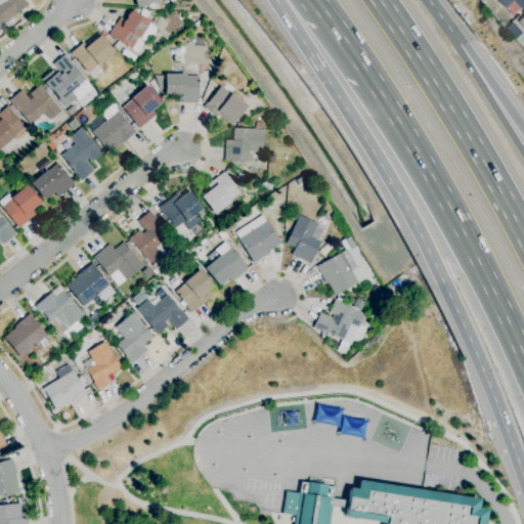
[(7,29),(4,25),(0,27),(0,0),(24,0),(28,5),(15,15),(18,19),(7,29)]
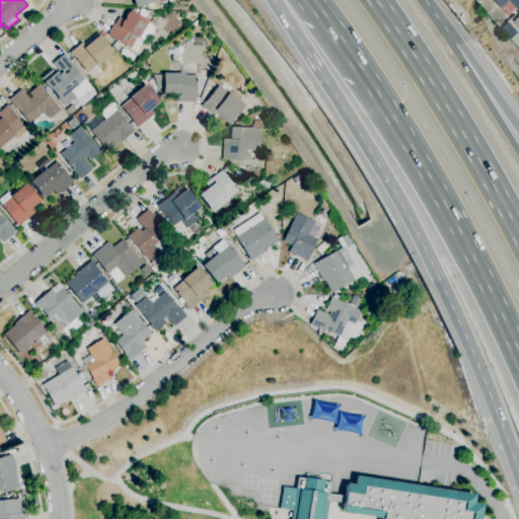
[(135,8),(133,0),(155,0),(156,1),(135,8)]
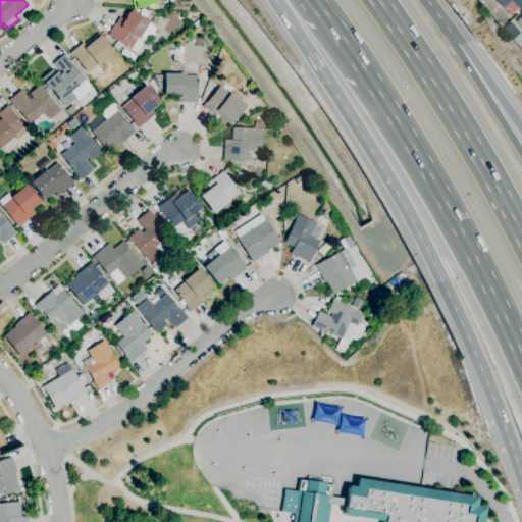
[(502,11),(490,0),(521,0),(521,6),(518,10),(511,1),(504,8),(502,11)]
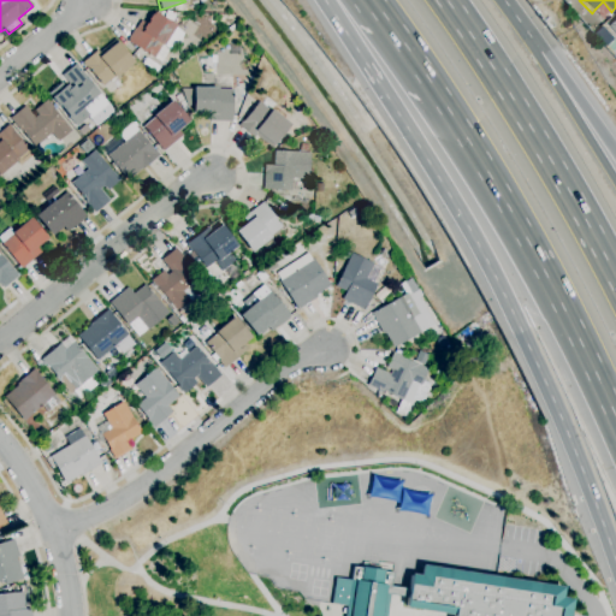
[(161,63),(128,42),(129,40),(128,40),(135,28),(136,29),(141,21),(146,24),(153,12),(176,27),(164,46),(170,49),(161,63)]
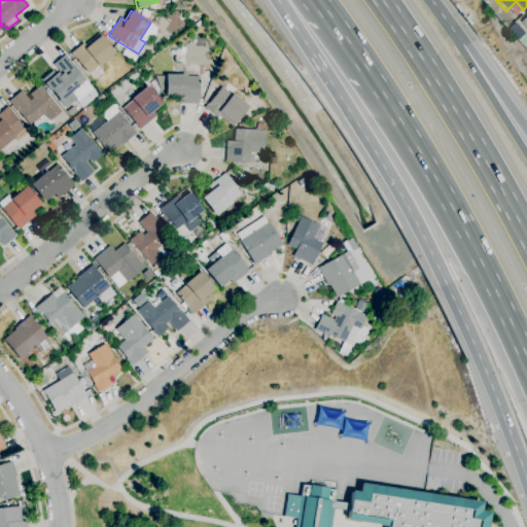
[(89,74),(74,58),(74,59),(70,54),(82,43),(84,45),(99,34),(115,54),(99,67),(98,66),(89,74)]
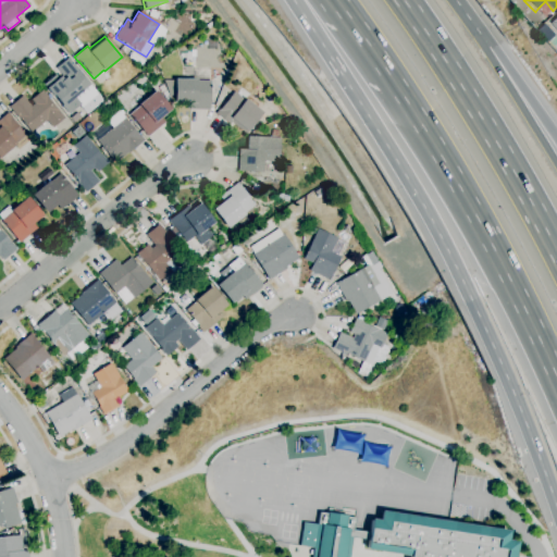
[(69,114),(63,108),(64,108),(54,96),(53,97),(44,85),(56,74),(59,78),(62,75),(56,67),(69,58),(90,85),(83,91),(79,95),(81,97),(77,99),(81,104),(69,114)]
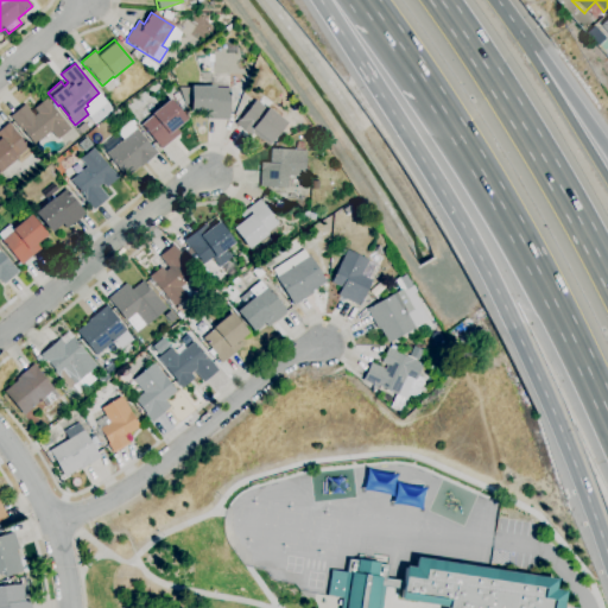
[(229,120),(204,120),(204,114),(190,114),(191,86),(215,87),(215,88),(230,88),(229,120)]
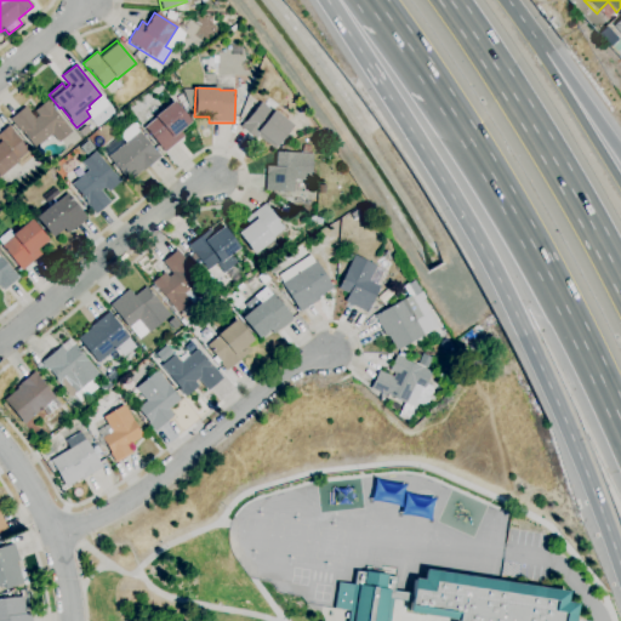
[(274,149),(257,137),(256,138),(240,127),(244,121),(246,123),(261,102),(262,103),(266,98),(275,104),(272,110),(292,125),(274,149)]
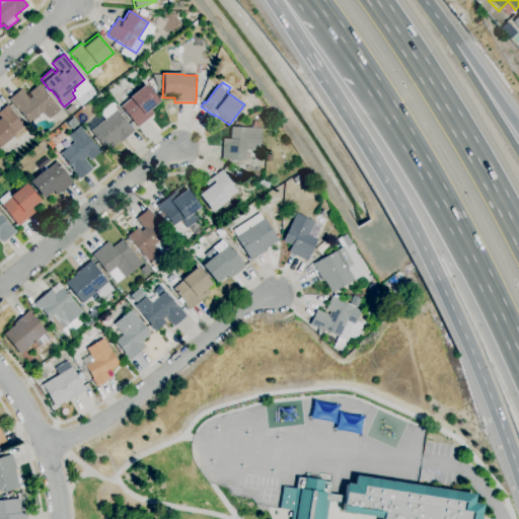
[(29,124),(8,100),(21,89),(29,99),(31,96),(28,93),(40,84),(47,92),(46,93),(60,110),(49,120),(43,113),(29,124)]
